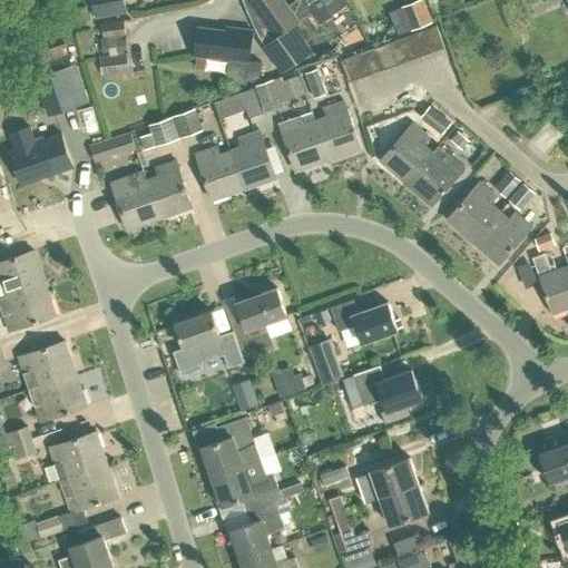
[(88,0),(92,18),(125,12),(121,0),(88,0)]
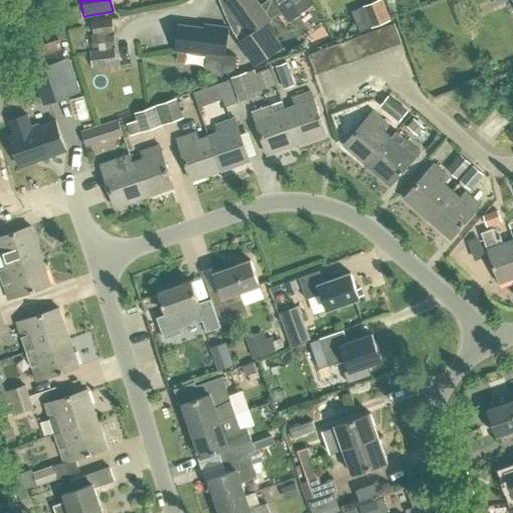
[(268,19),(280,11),(284,16),(288,17),(297,10),(301,11),(308,5),(308,6),(311,3),(308,0),(266,0),(258,6),(268,19)]
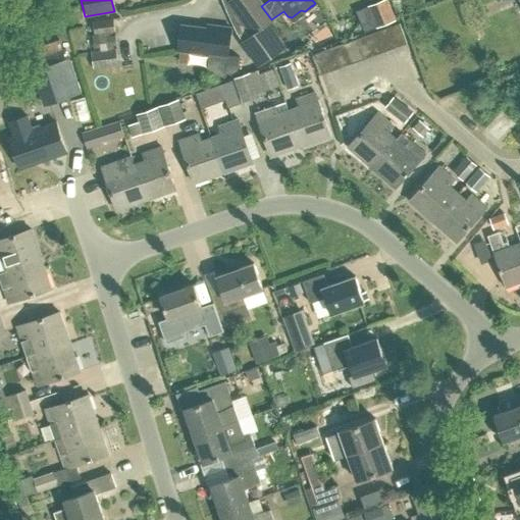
[(383,0),(370,6),(378,27),(394,20),(384,0),(383,0)]
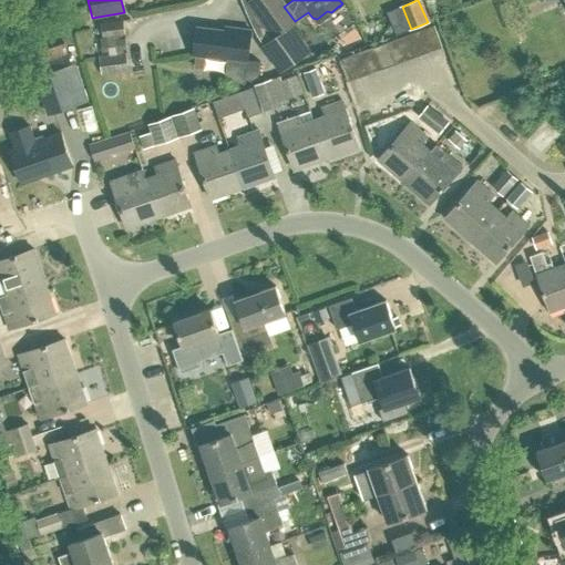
[(121,19),(98,21),(102,57),(96,57),(99,75),(105,74),(106,83),(129,80),(121,19)]
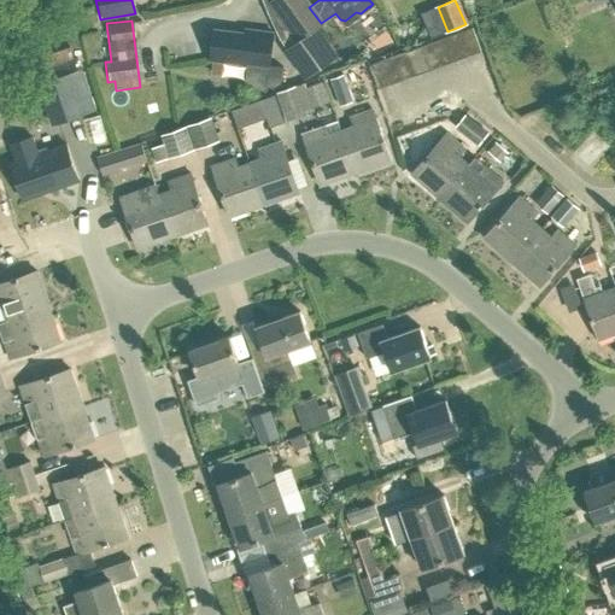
[(335,57),(315,29),(285,51),(304,78),(335,57)]
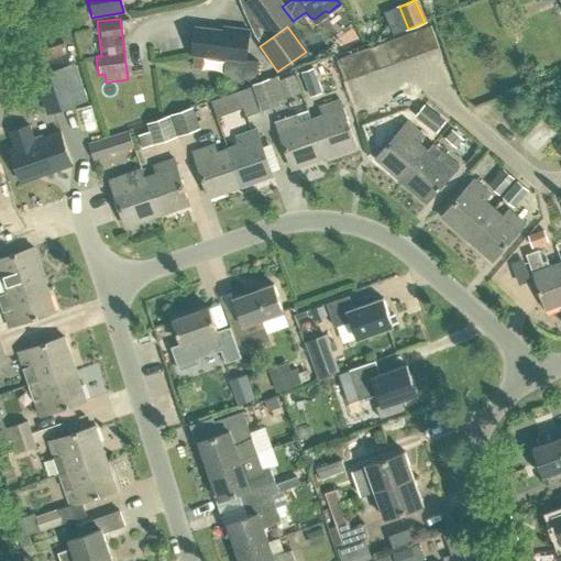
[(416,31),(424,53),(438,48),(430,26),(416,31)]
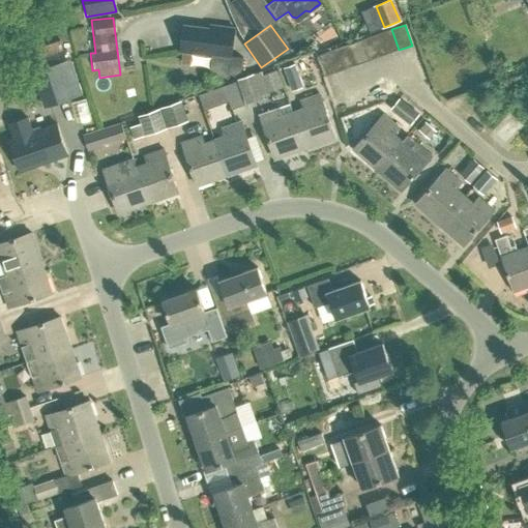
[(180,52),(211,56),(208,77),(229,79),(229,75),(235,76),(241,72),(242,58),(230,56),(233,30),(210,27),(210,30),(183,28),(180,52)]
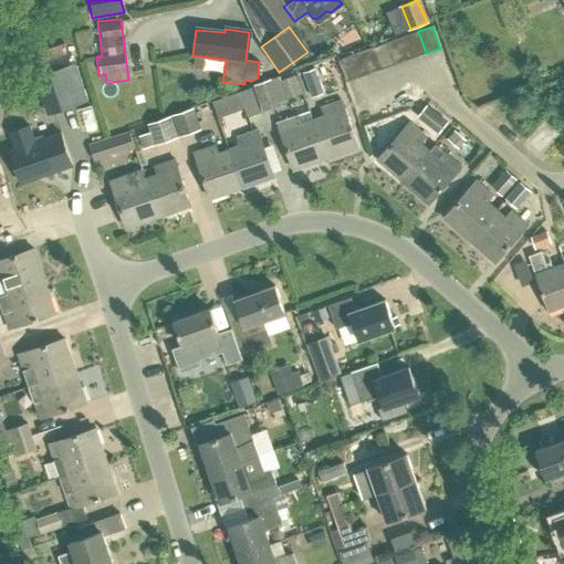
[(418,31),(406,35),(415,58),(426,53),(418,31)]
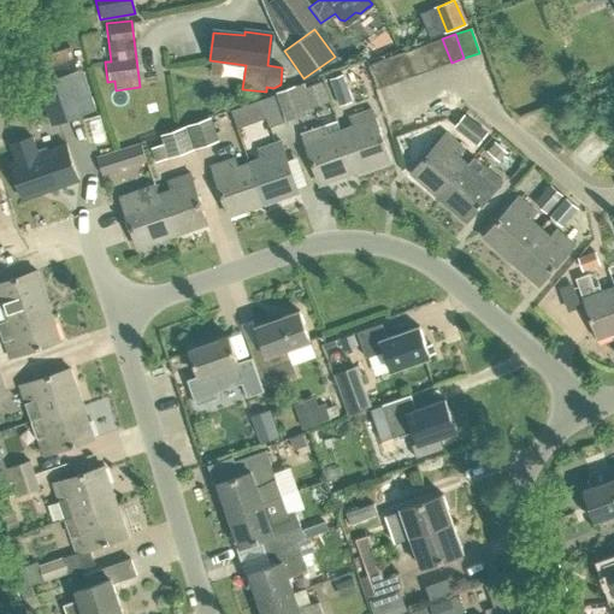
[(438,68),(452,63),(442,39),(430,43),(438,68)]
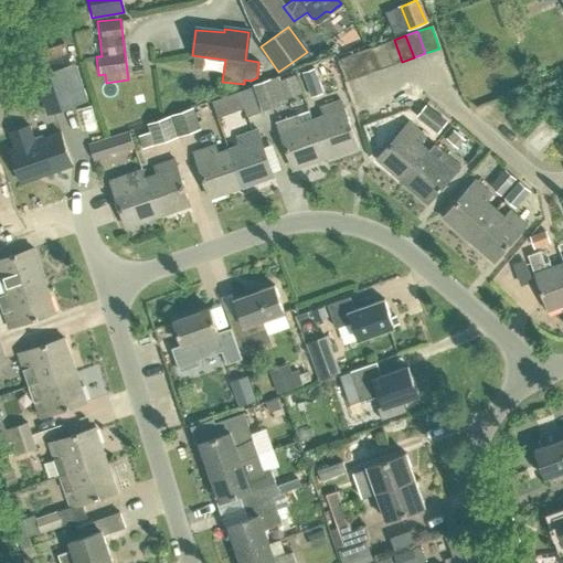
[(391,66),(402,62),(394,40),(382,43),(391,66)]
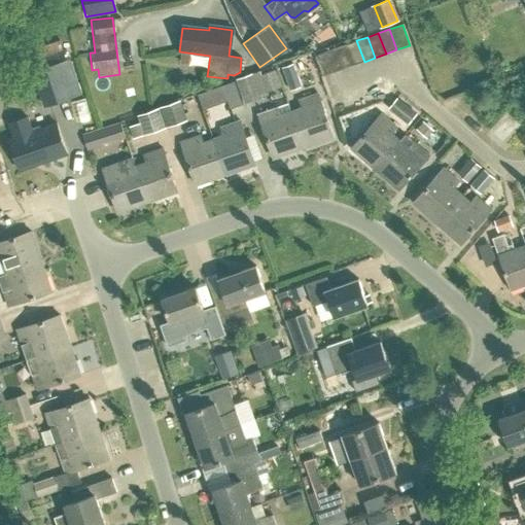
[(356,40),(345,44),(352,66),(364,62),(356,40)]
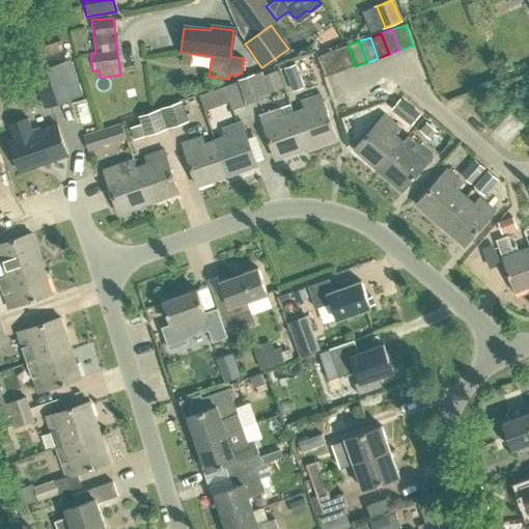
[(128,44),(122,72),(138,75),(142,46),(128,44)]
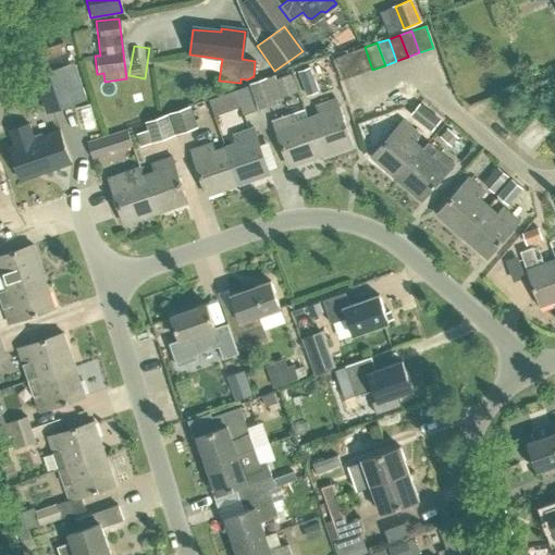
[(361,73),(372,70),(365,47),(353,51),(361,73)]
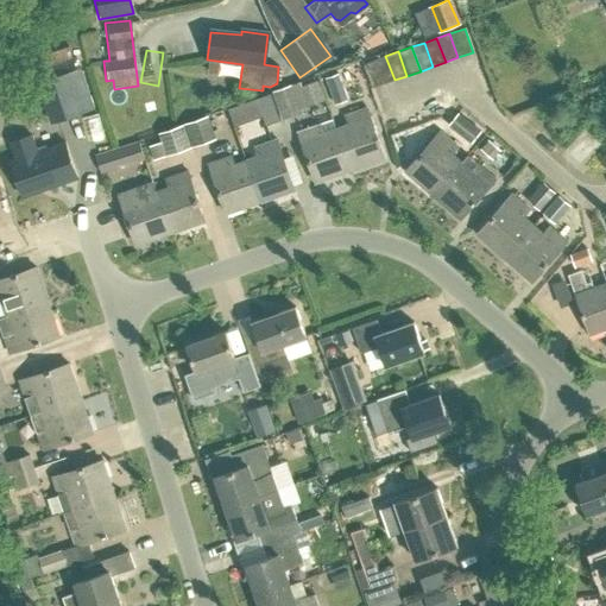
[(385,56),(374,61),(383,84),(395,80),(385,56)]
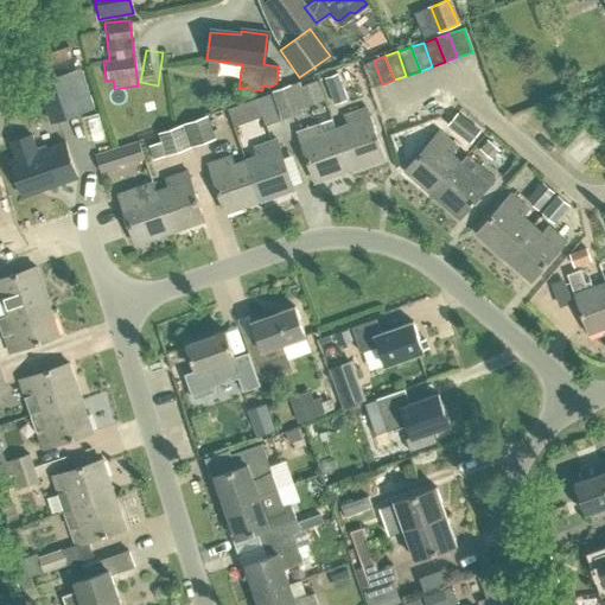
[(370,89),(382,84),(374,61),(362,64),(370,89)]
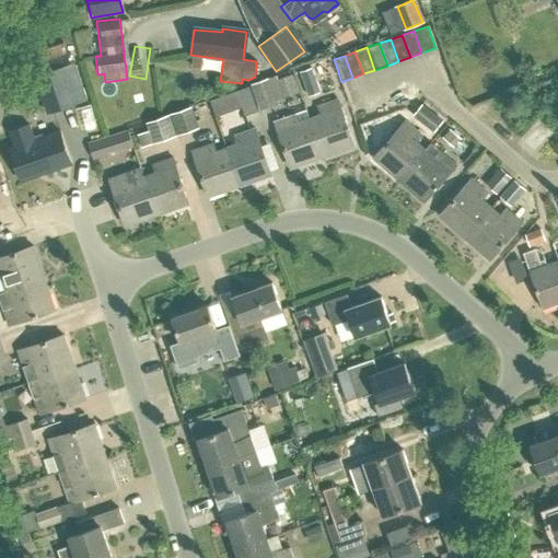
[(300,73),(309,96),(317,93),(309,70),(300,73)]
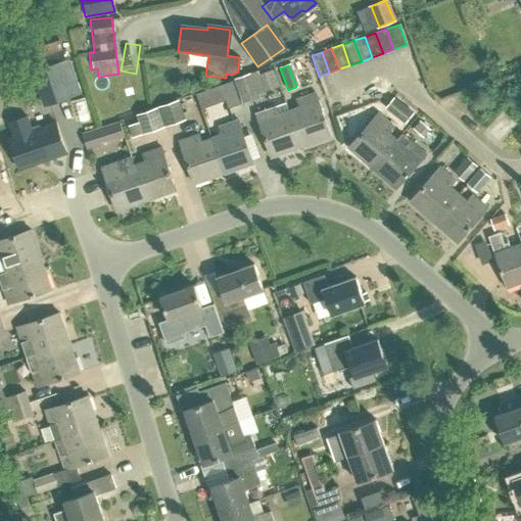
[(44,67),(33,72),(39,91),(51,87),(44,67)]
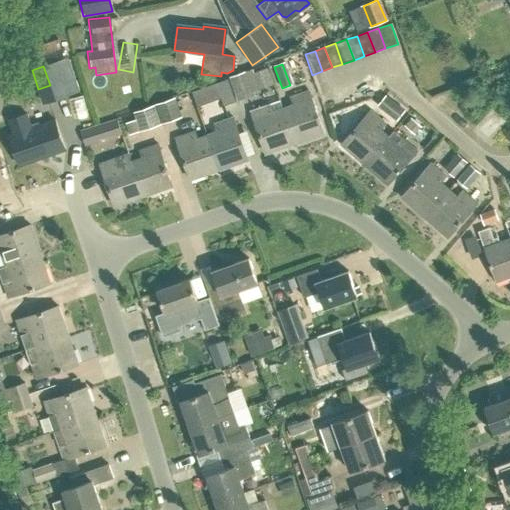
[(252,74),(258,90),(271,85),(265,69),(252,74)]
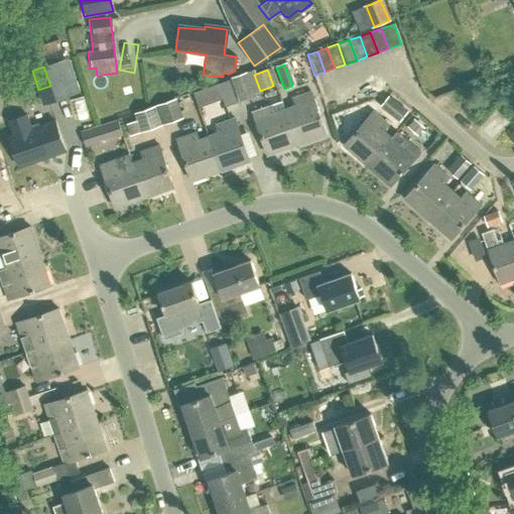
[(229,77),(236,97),(248,92),(241,72),(229,77)]
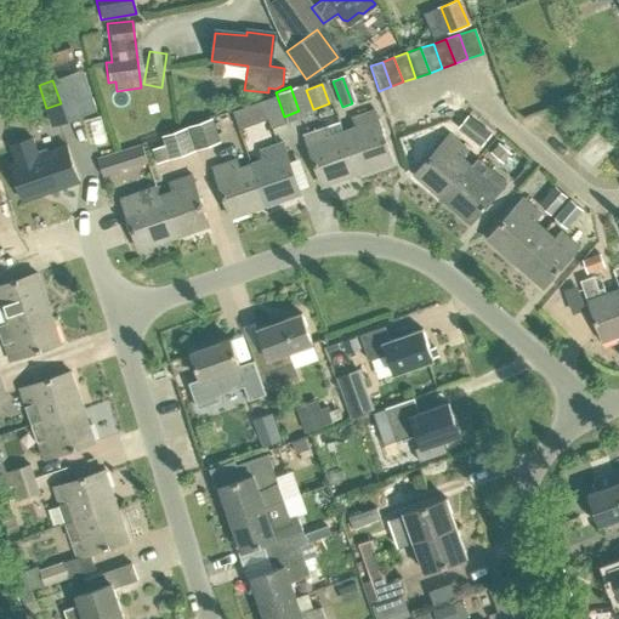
[(257,100),(267,128),(285,121),(274,94),(257,100)]
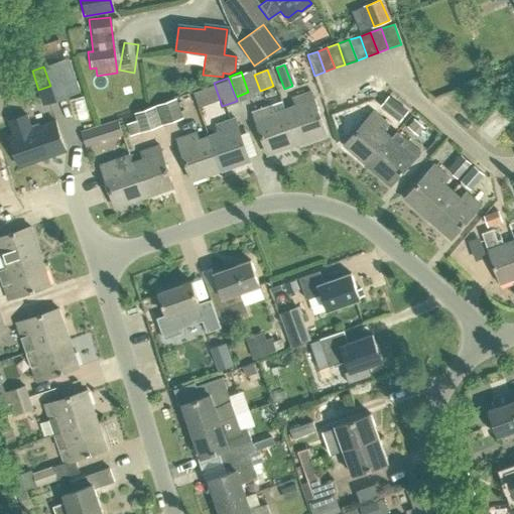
[(283,110),(294,143),(309,137),(310,140),(324,135),(308,93),(291,99),(293,106),(283,110)]
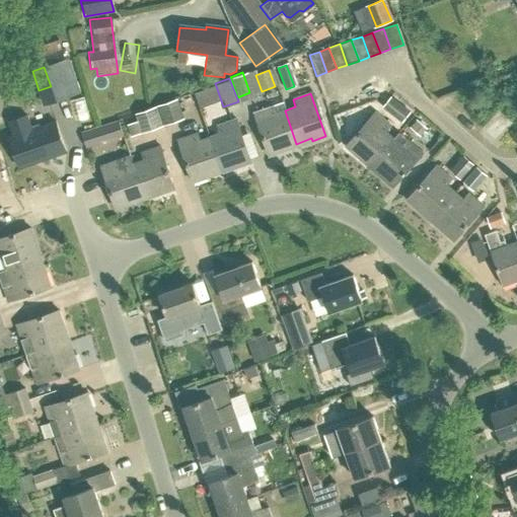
[(409,111),(388,95),(380,106),(400,122),(409,111)]
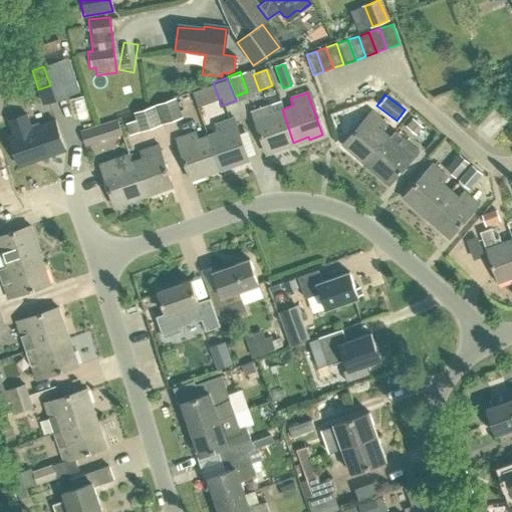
[(181,116),(174,96),(153,103),(160,123),(181,116)]
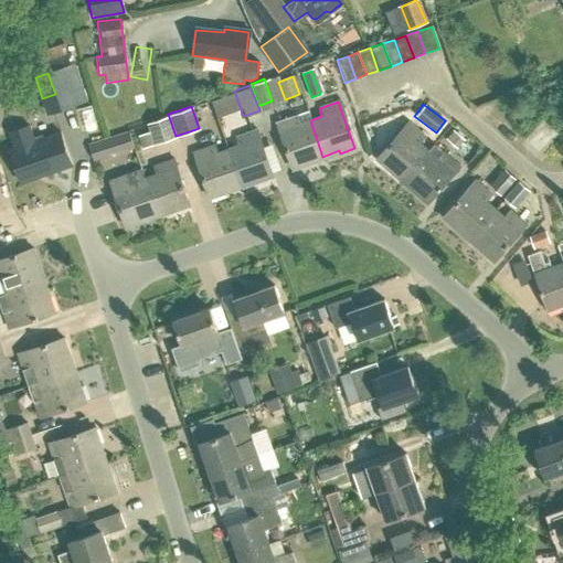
[(145,123),(148,131),(136,136),(139,147),(173,136),(167,115),(145,123)]
